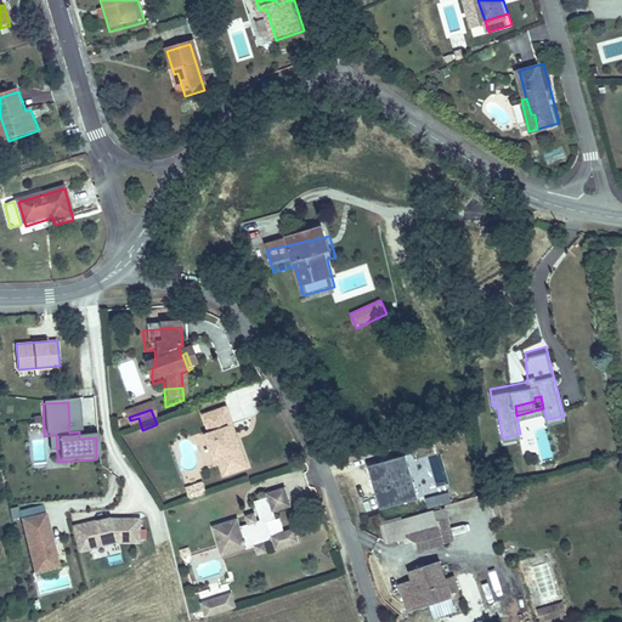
[(210,437),(205,440),(213,459),(218,458),(225,478),(249,469),(242,448),(236,451),(228,430),(233,428),(227,410),(203,418),(210,437)]
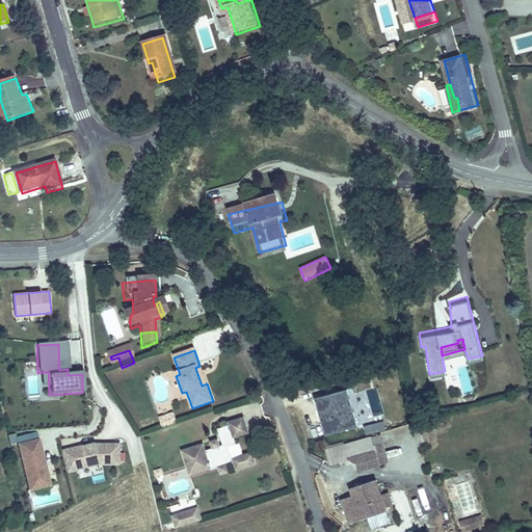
[(122,368),(118,357),(111,360),(110,356),(105,358),(110,372),(122,368)]
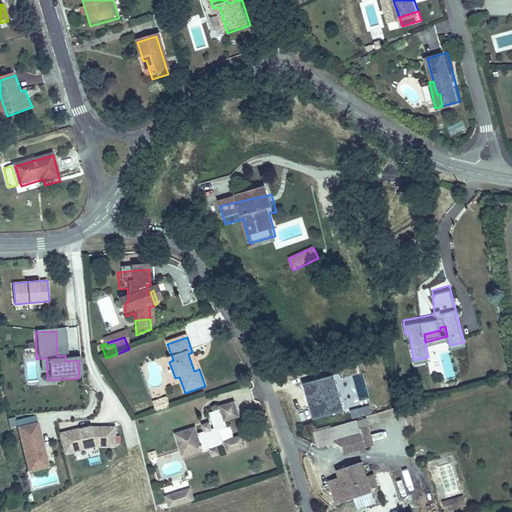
[(451,352),(441,354),(443,361),(429,364),(431,374),(444,372),(446,380),(455,378),(451,352)]
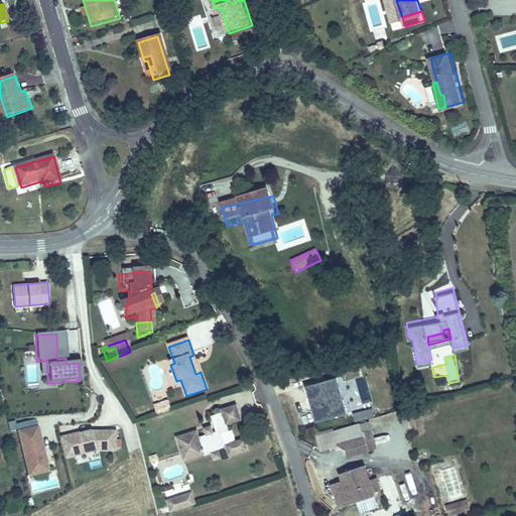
[(351,407),(340,371),(334,373),(345,408),(351,407)]
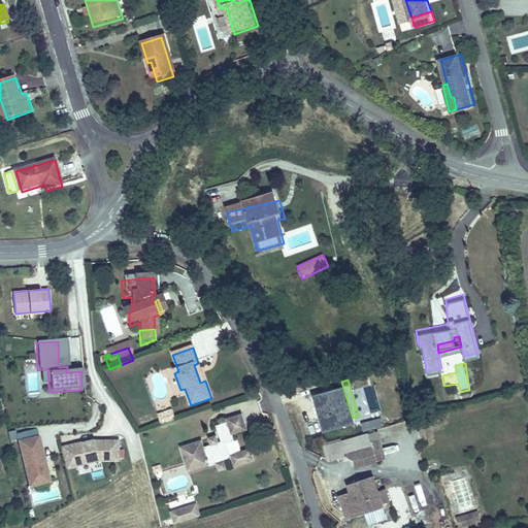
[(353,418),(341,382),(315,390),(320,404),(325,403),(327,409),(322,411),(326,426),(353,418)]
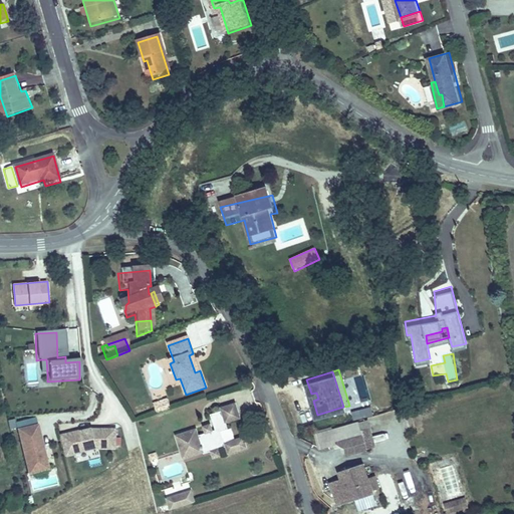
[(211,454),(218,451),(224,449),(228,458),(247,451),(243,439),(225,444),(221,433),(229,430),(227,425),(243,420),(237,404),(223,409),(224,412),(212,417),(218,431),(213,433),(212,430),(207,432),(208,435),(200,438),(197,431),(178,438),(186,462),(211,454)]
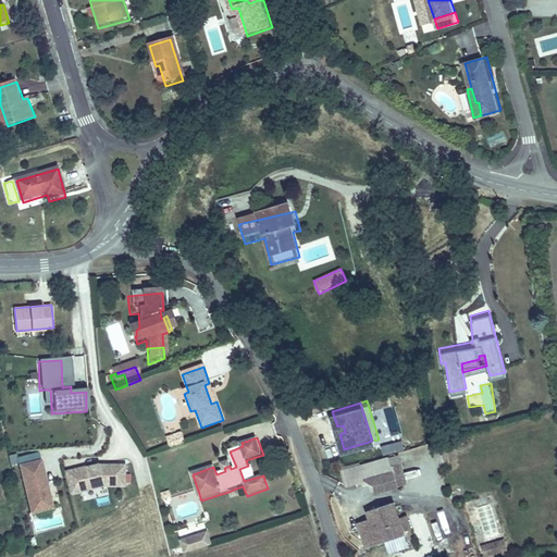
[(408,483),(398,450),(343,466),(348,484),(369,479),(376,483),(379,492),(408,483)]
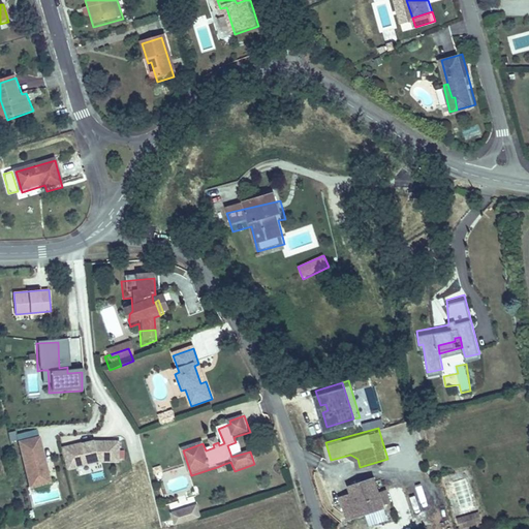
[(399,429),(383,433),(384,439),(401,435),(399,429)]
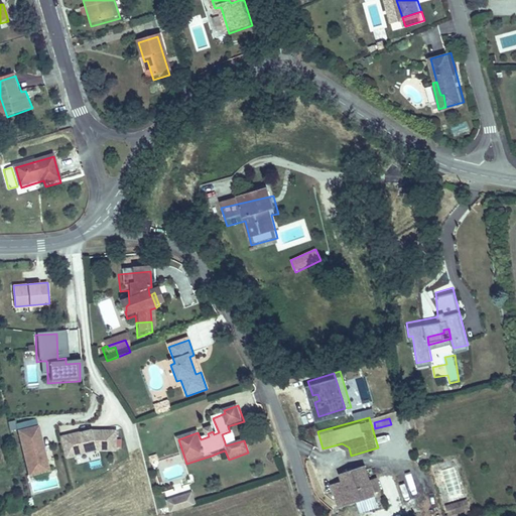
[(37,428),(34,420),(16,425),(18,433),(37,428)]
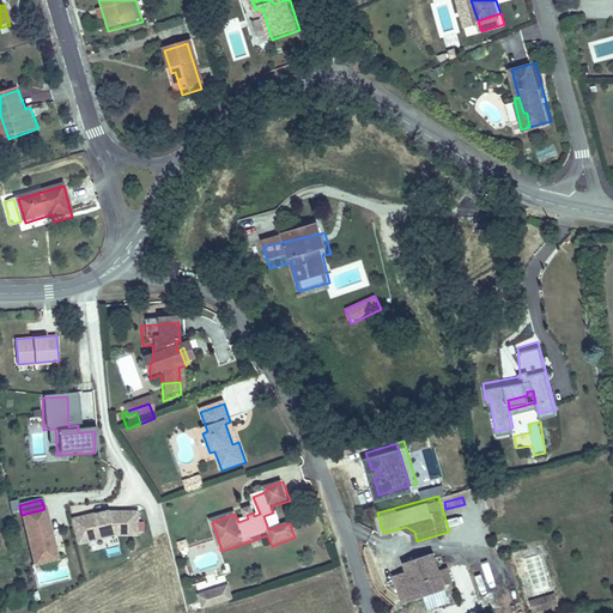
[(281,523),(290,520),(284,507),(275,510),(281,523)]
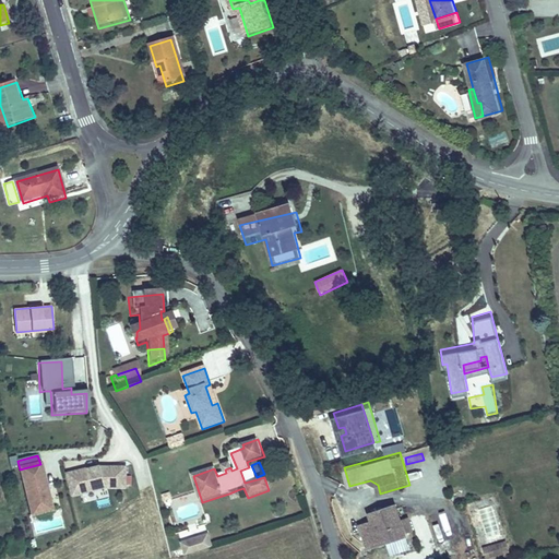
[(50,502),(40,464),(20,470),(30,508),(50,502)]
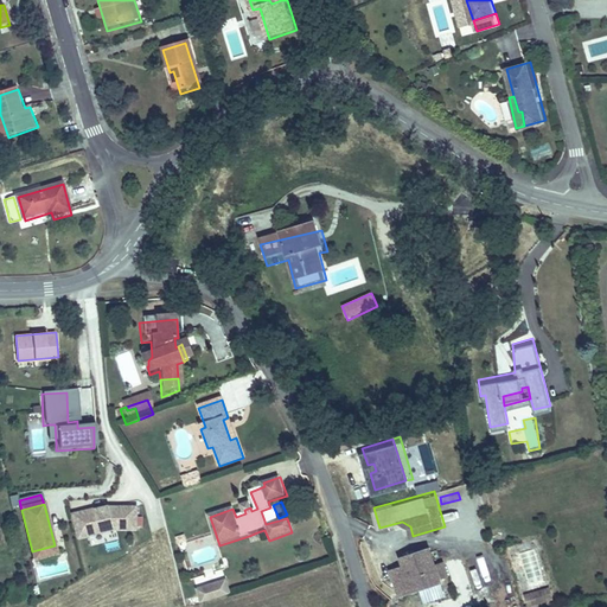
[(139,529),(138,508),(119,508),(98,513),(97,510),(89,512),(78,532),(80,540),(117,529),(139,529)]
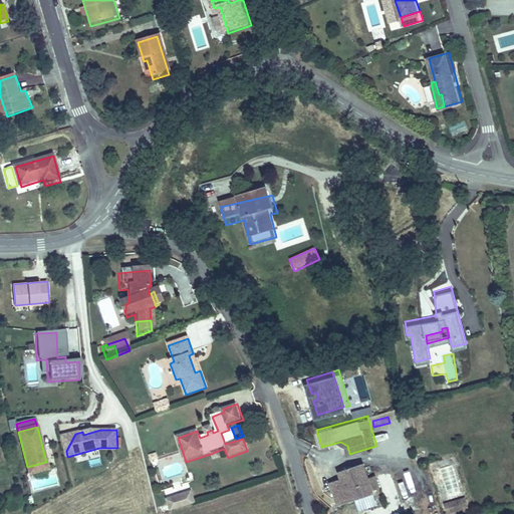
[(66,451),(75,434),(62,438),(66,451)]
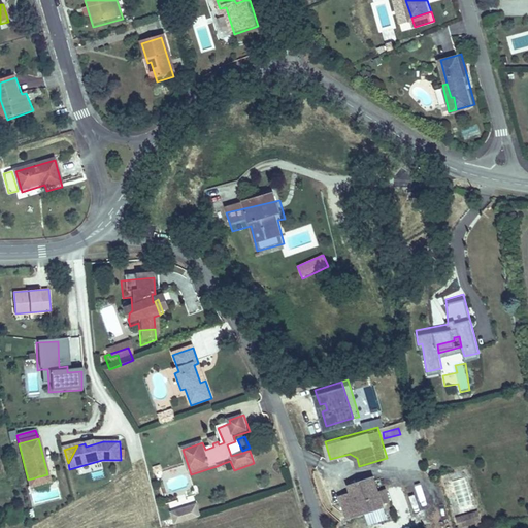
[(228,471),(224,463),(217,466),(221,474),(228,471)]
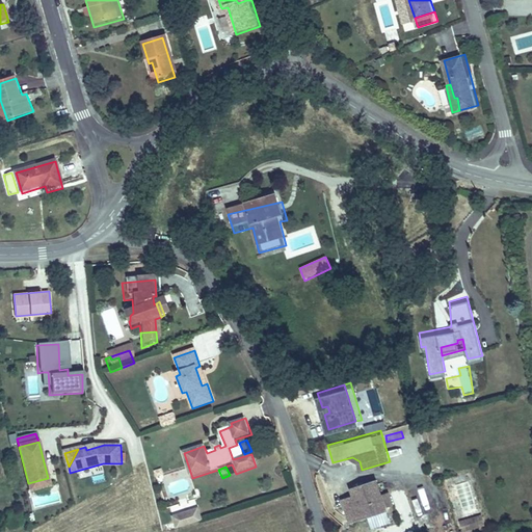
[(384,494),(379,478),(353,487),(355,494),(363,514),(389,506),(389,505),(384,494)]
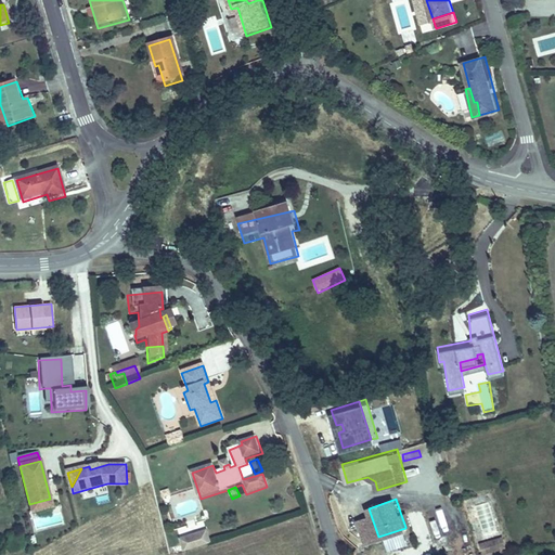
[(412,525),(408,513),(401,515),(405,527),(412,525)]
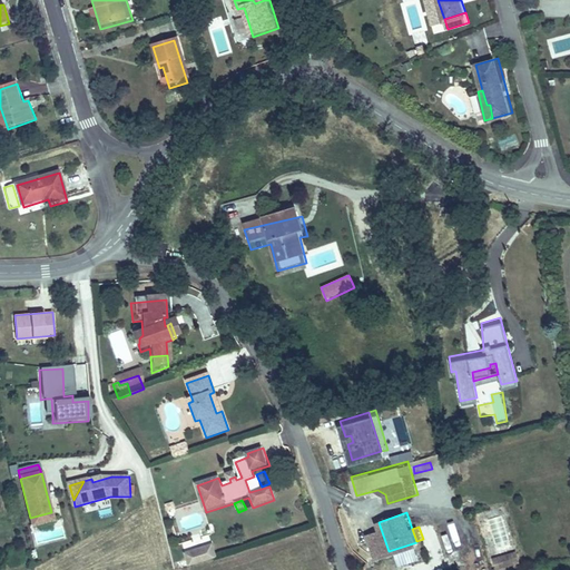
[(389,551),(381,529),(367,534),(375,556),(389,551)]
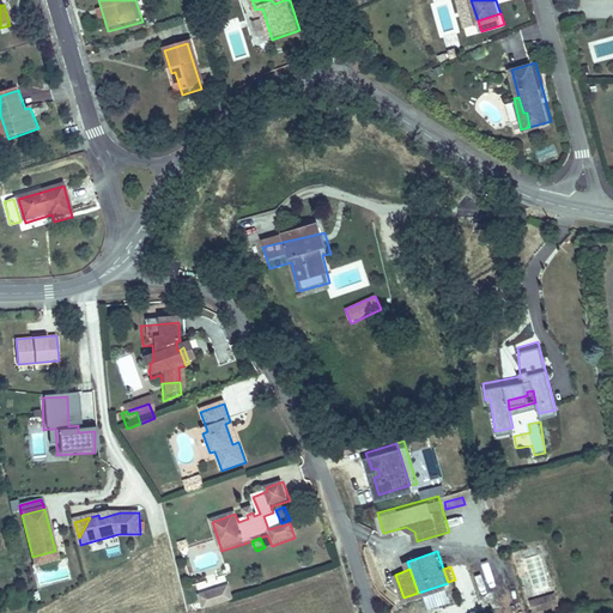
[(202,608),(231,599),(228,586),(198,594),(202,608)]
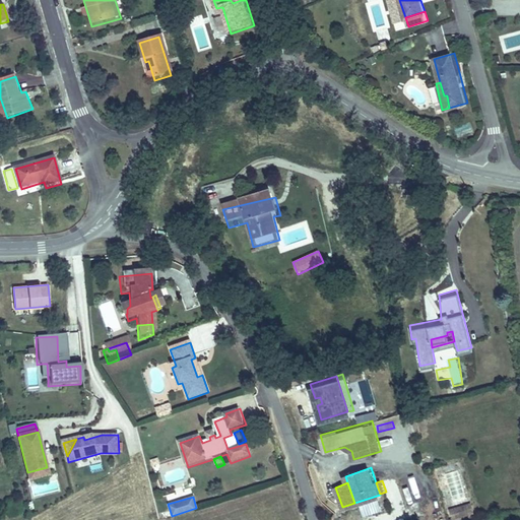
[(428,497),(423,500),(429,512),(434,509),(428,497)]
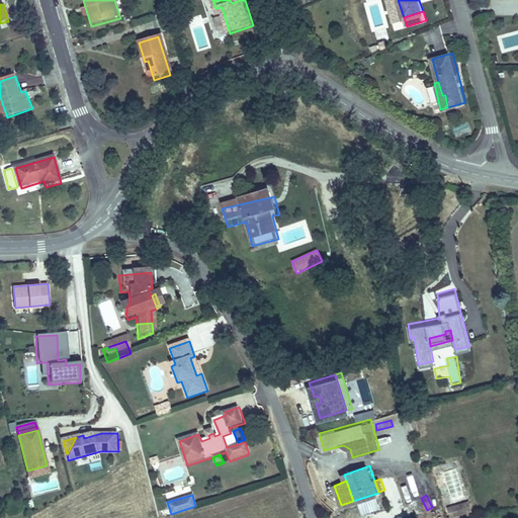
[(459,517),(473,514),(470,505),(451,510),(453,517),(459,517)]
